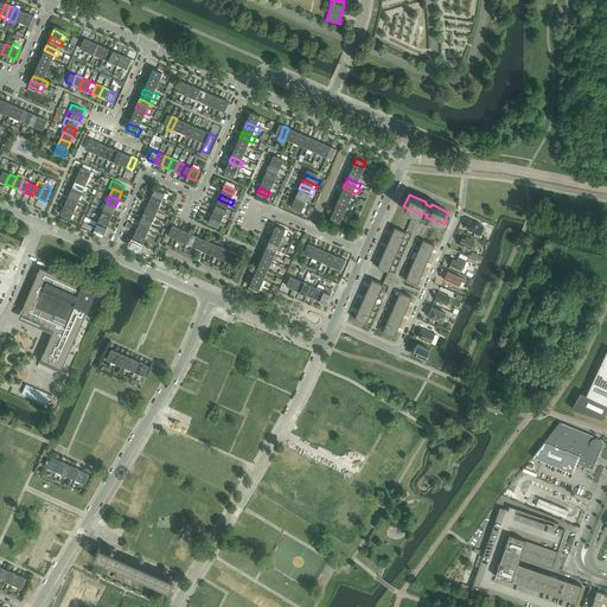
[(115,206),(107,202),(103,209),(113,212),(115,206)]
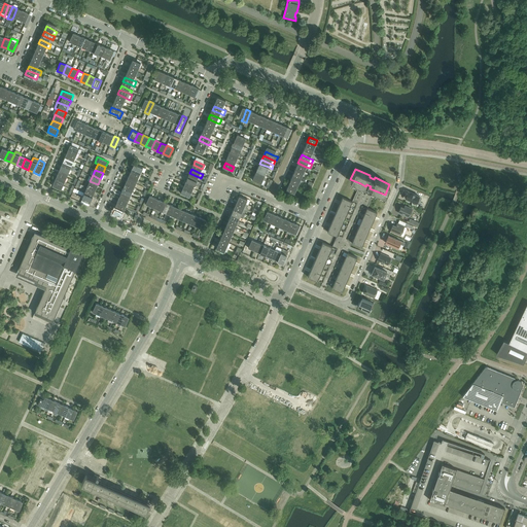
[(188,177),(186,181),(195,184),(199,186),(201,182),(197,180),(188,177)]
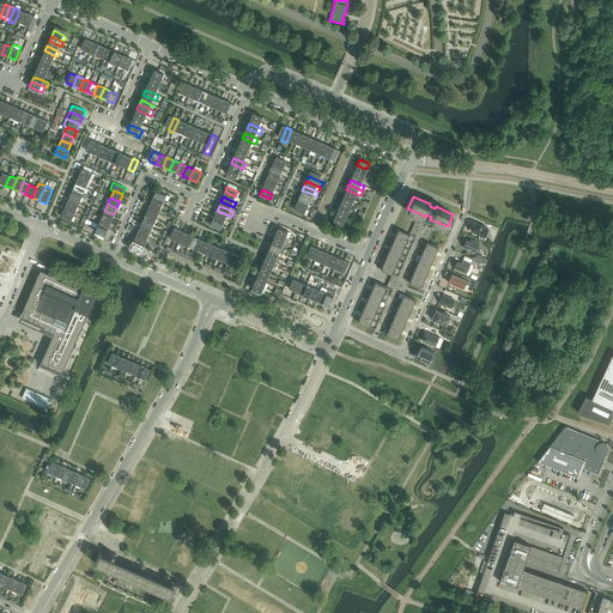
[(114,214),(104,211),(102,217),(111,222),(114,214)]
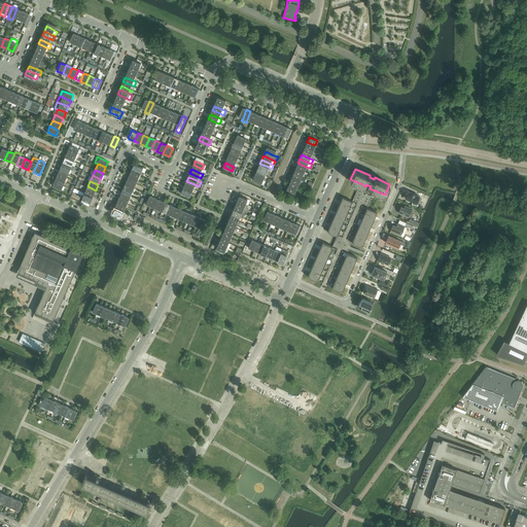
[(332,287),(335,282),(338,276),(340,271),(342,265),(345,259),(347,253),(352,242),(354,237),(357,231),(359,225),(362,219),(364,214),(367,208),(375,190),(370,188),(371,186),(366,184),(365,186),(360,183),(352,202),(350,207),(348,213),(345,218),(343,224),(340,230),(338,236),(335,241),(332,247),(330,252),(327,258),(325,264),(322,270),(320,275),(317,281),(327,285),(332,287)]
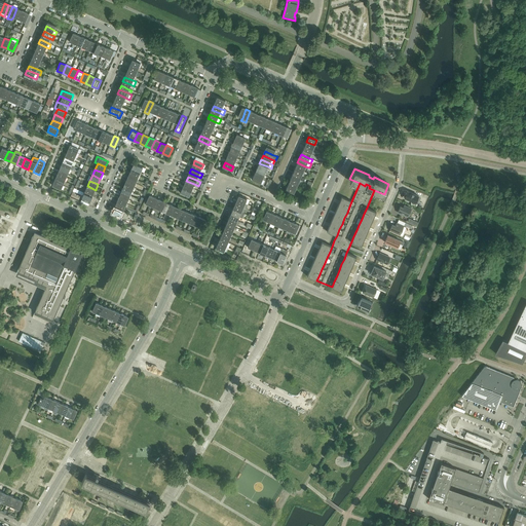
[(96,190),(87,186),(84,192),(92,196),(96,190)]
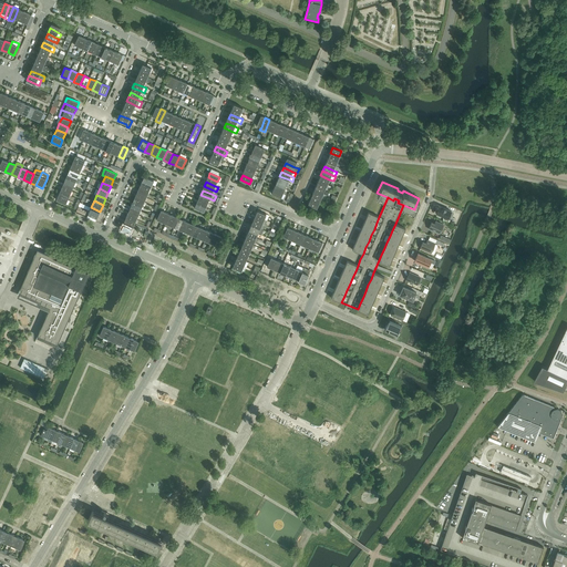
[(449,218),(451,212),(439,206),(437,209),(436,208),(435,212),(436,212),(436,213),(444,216),(443,218),(446,220),(447,218),(449,218)]
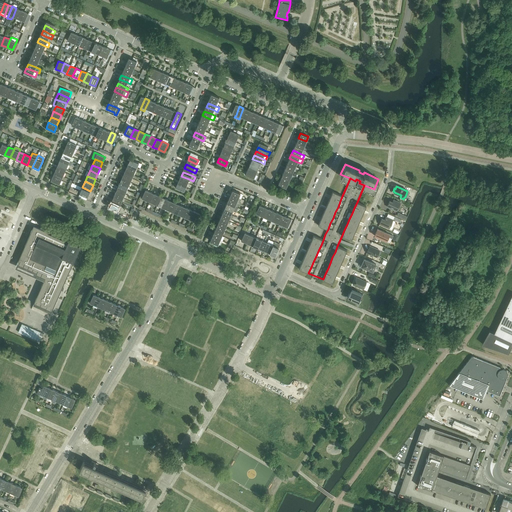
[(90,191),(82,187),(79,193),(87,197),(90,191)]
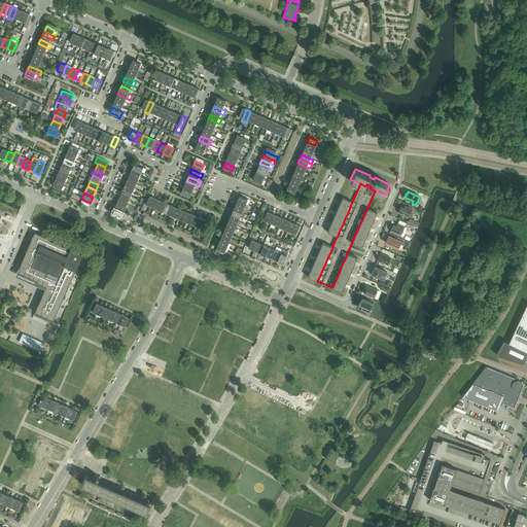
[(132,201),(129,200),(119,196),(118,200),(127,204),(130,205),(132,201)]
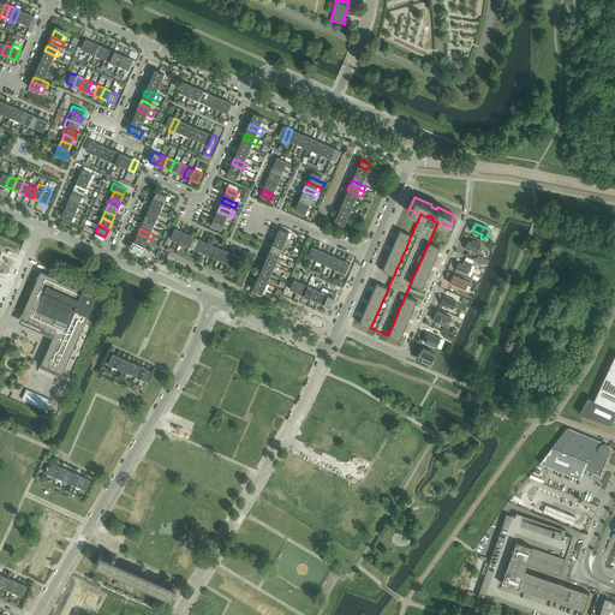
[(279,228),(278,233),(290,239),(292,234),(279,228)]
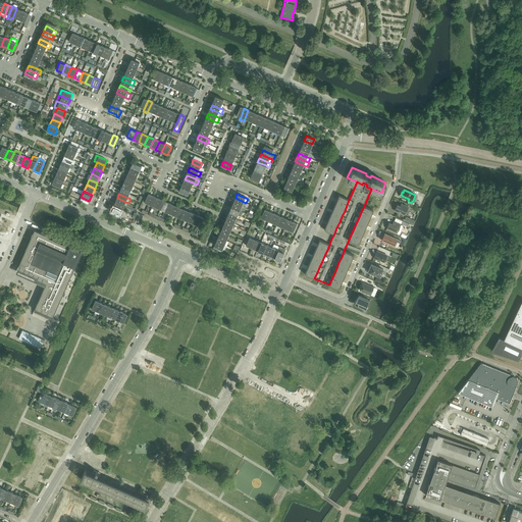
[(347,205),(349,200),(340,196),(336,201),(347,205)]
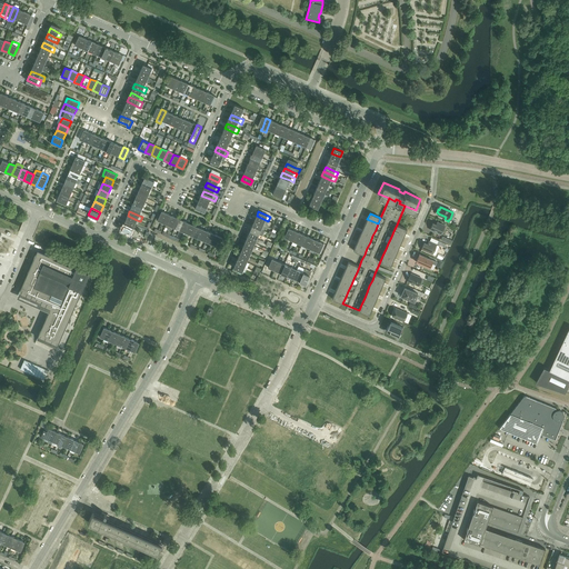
[(166,225),(163,230),(168,231),(171,227),(175,217),(170,215),(166,225)]
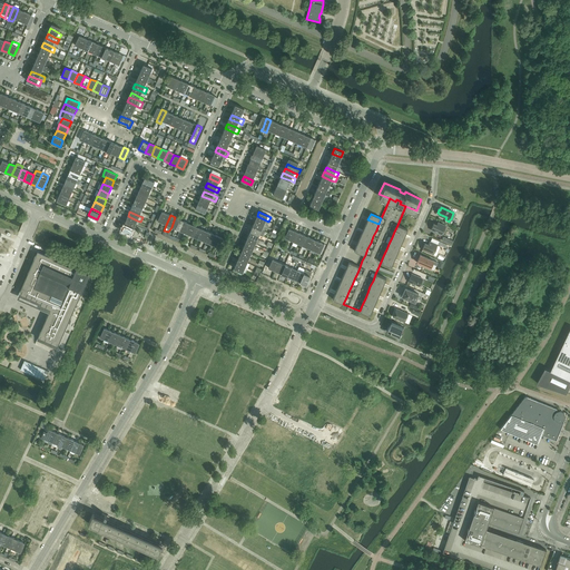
[(257,216),(255,222),(263,225),(266,226),(268,222),(257,216)]
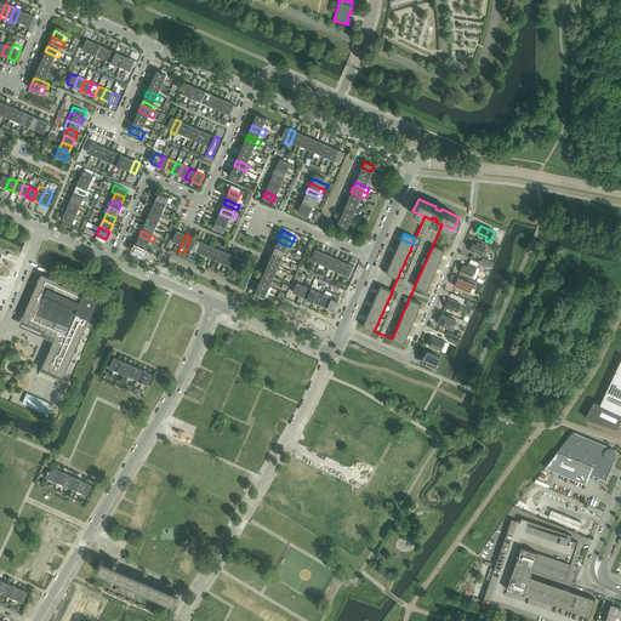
[(410,251),(412,244),(400,239),(398,246),(410,251)]
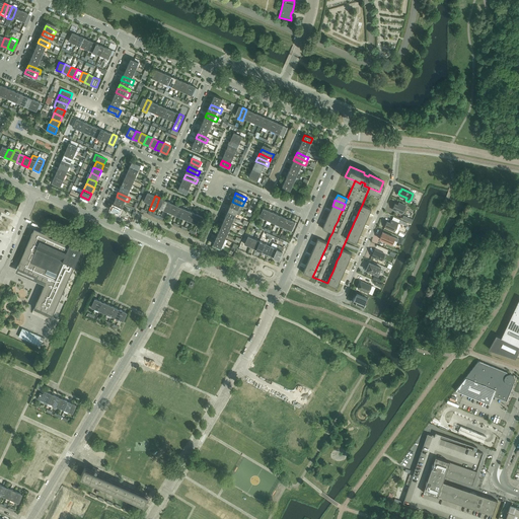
[(402,214),(405,206),(398,203),(397,205),(395,204),(392,210),(402,214)]
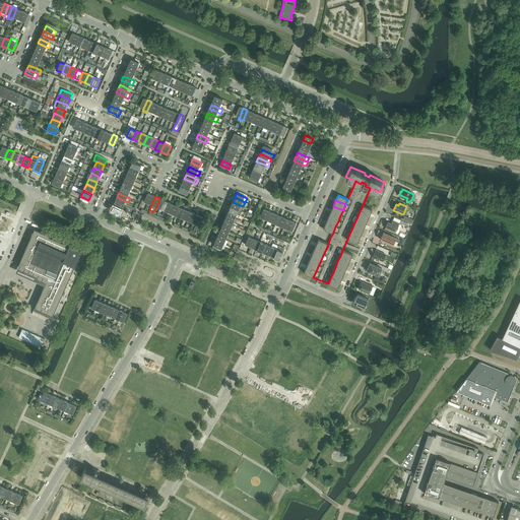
[(372,209),(363,205),(360,211),(370,215),(372,209)]
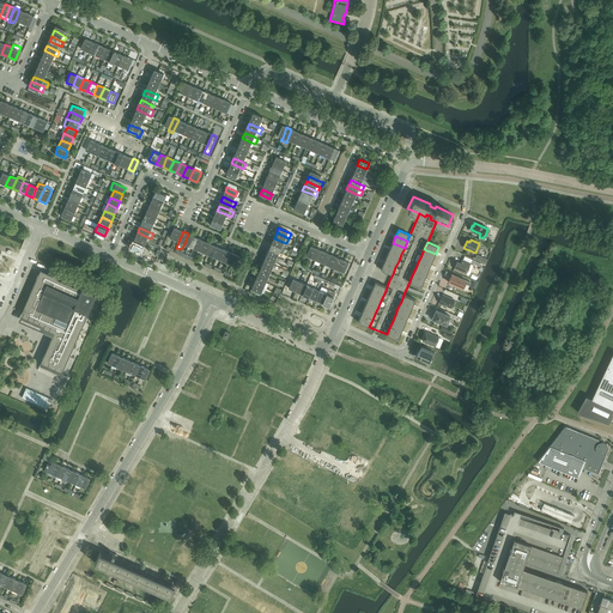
[(272,243),(269,248),(279,252),(283,254),(285,249),(285,248),(281,247),(272,243)]
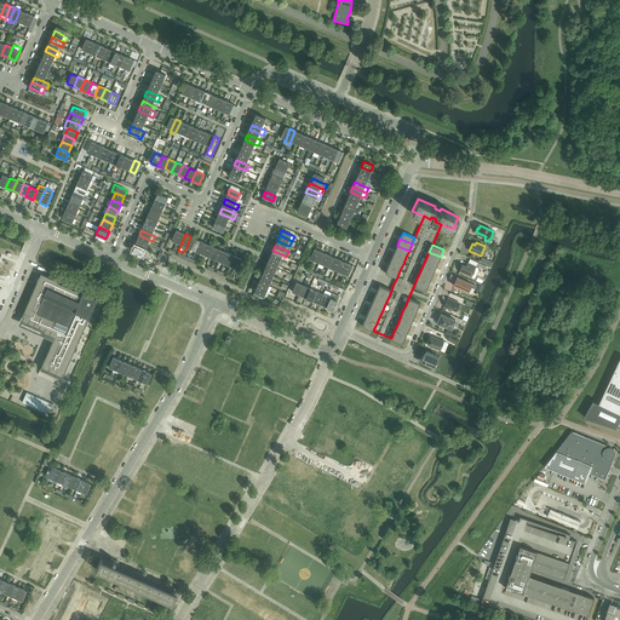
[(409,251),(397,246),(394,252),(406,257),(409,251)]
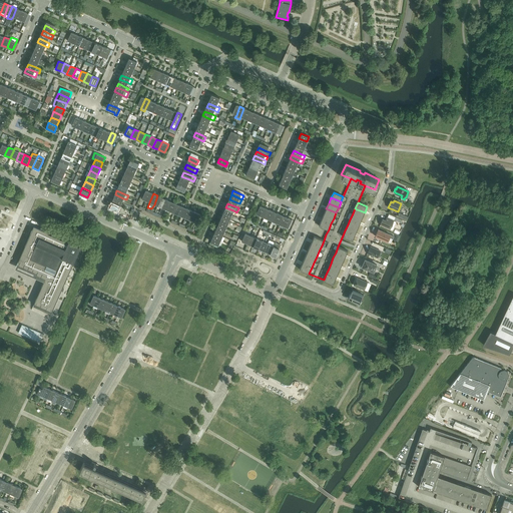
[(334,218),(336,212),(326,208),(324,214),(334,218)]
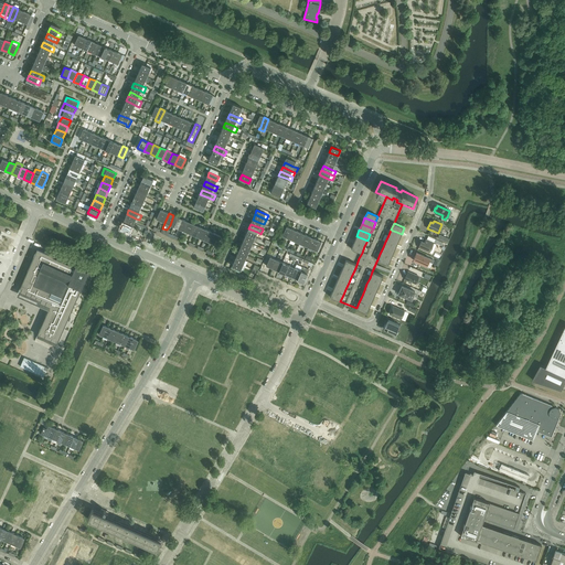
[(398,240),(402,234),(391,230),(388,235),(398,240)]
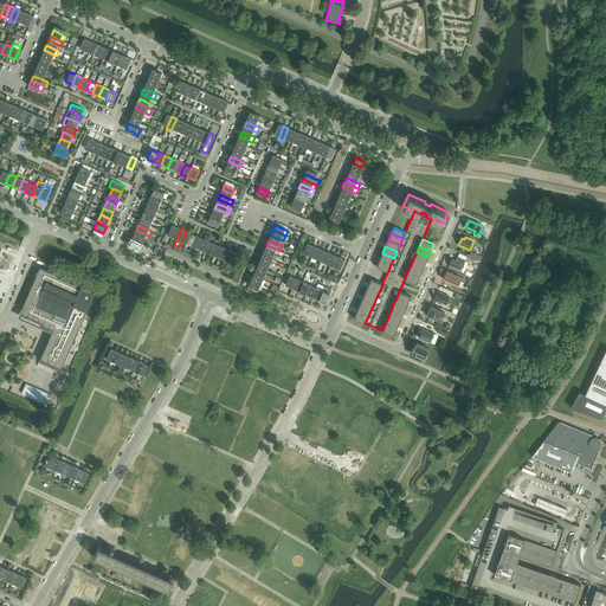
[(425,264),(427,257),(417,252),(413,259),(425,264)]
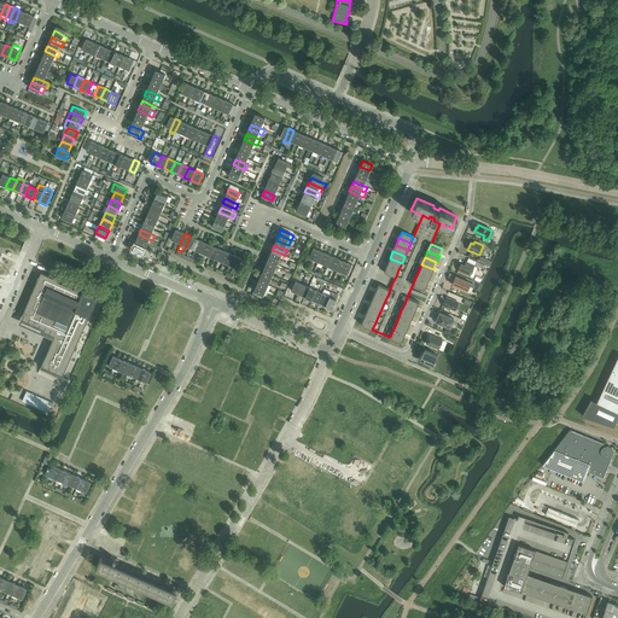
[(398,269),(402,263),(390,258),(388,264),(398,269)]
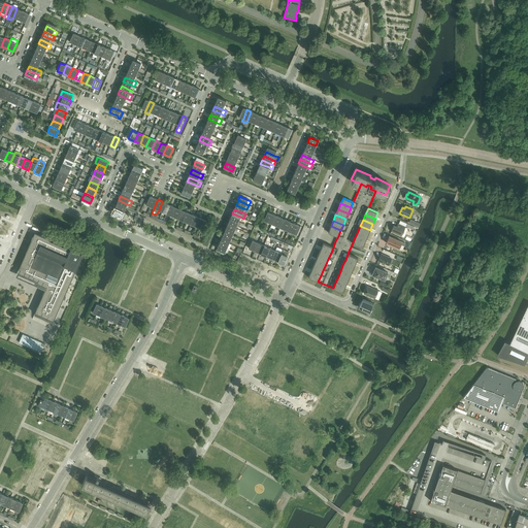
[(401,235),(405,227),(398,224),(397,227),(394,226),(391,231),(401,235)]
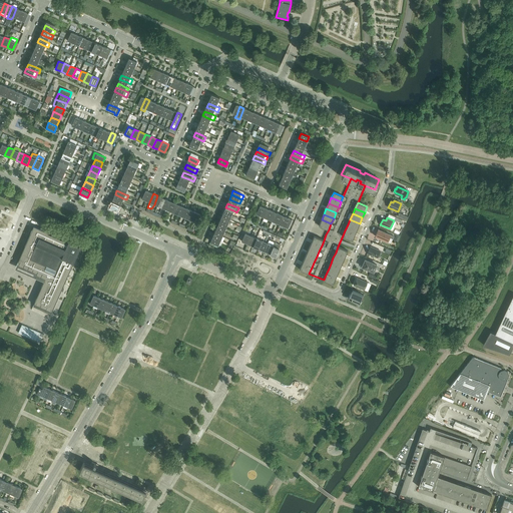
[(329,229),(331,223),(322,219),(319,225),(329,229)]
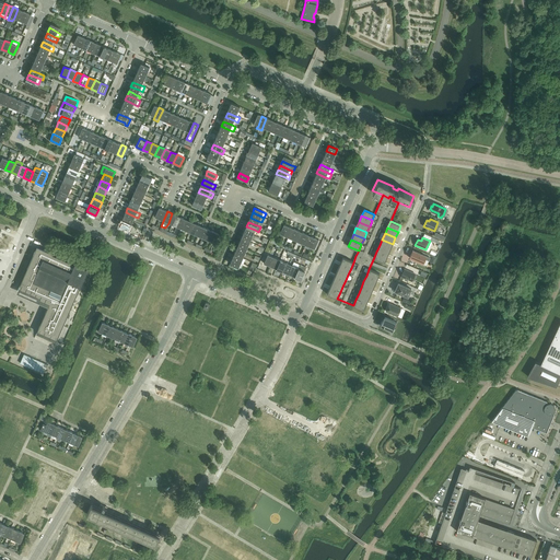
[(389,249),(393,244),(382,240),(380,245),(389,249)]
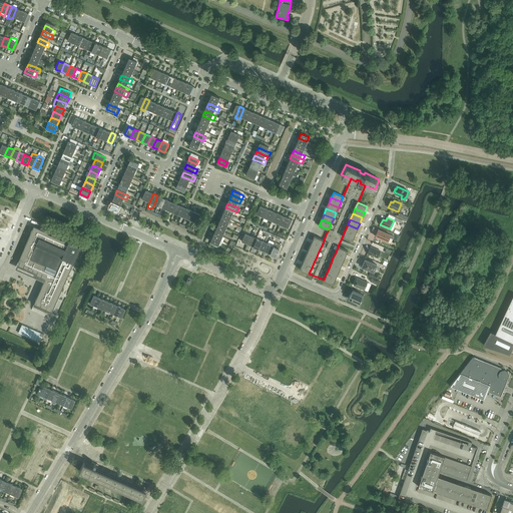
[(355,234),(357,228),(348,224),(345,230),(355,234)]
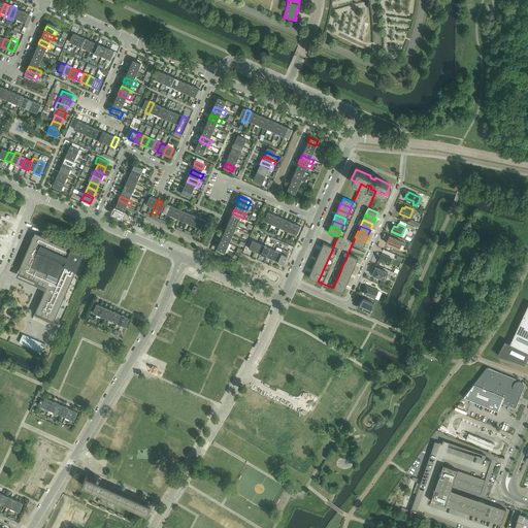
[(18,271),(17,273),(36,282),(36,283),(41,285),(41,284),(46,287),(45,289),(34,314),(53,322),(75,270),(83,254),(70,248),(51,239),(41,235),(40,237),(34,234),(18,271)]
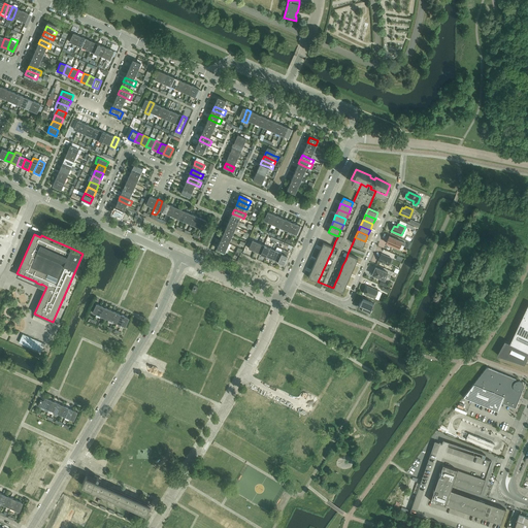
[(389,236),(386,243),(391,245),(395,246),(395,248),(397,249),(397,248),(402,251),(404,245),(400,244),(401,241),(389,236)]
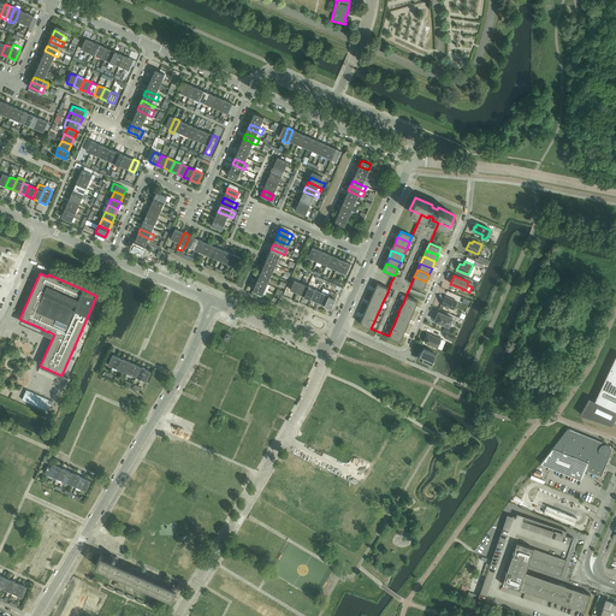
[(424,289),(426,282),(414,277),(412,283),(424,289)]
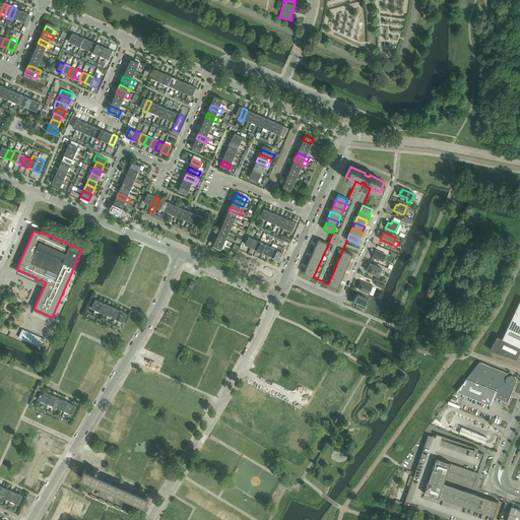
[(245,245),(251,247),(254,239),(249,237),(245,245)]
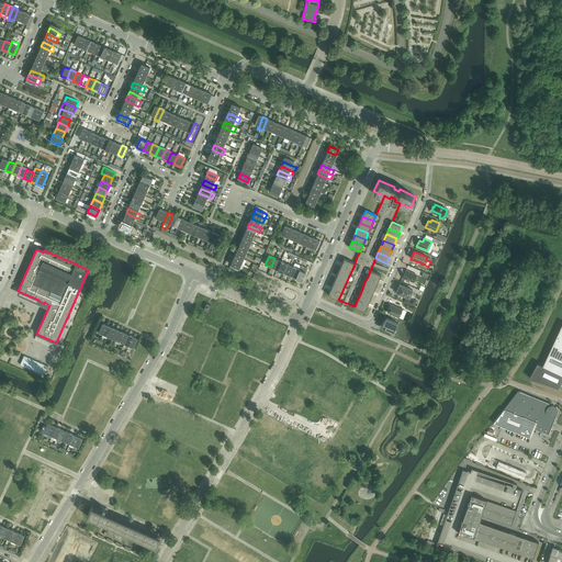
[(281,261),(274,258),(271,267),(277,270),(281,261)]
